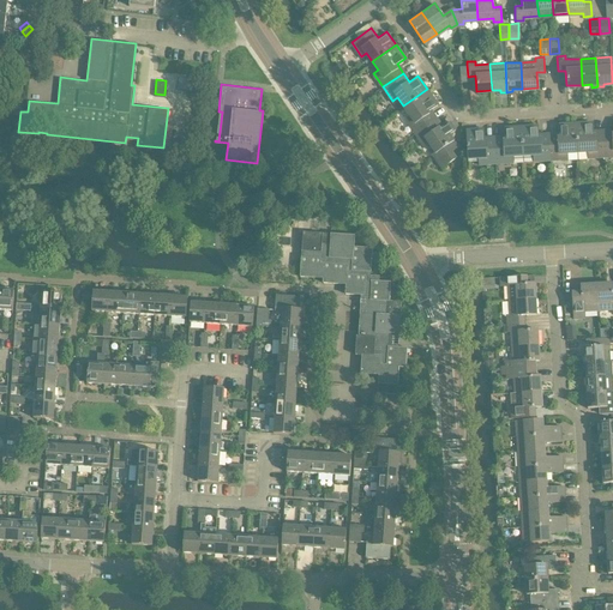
[(404,118),(414,132),(434,118),(428,109),(437,103),(427,89),(403,106),(409,114),(404,118)]
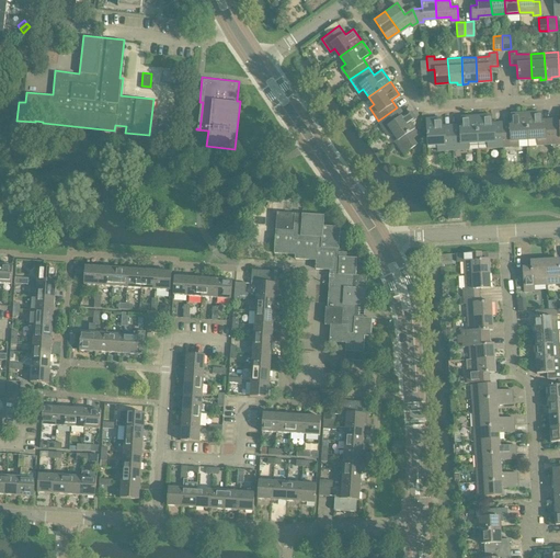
[(397,107),(378,121),(387,133),(391,131),(397,138),(395,139),(402,151),(415,143),(411,137),(418,133),(409,121),(415,116),(410,110),(402,115),(397,107)]
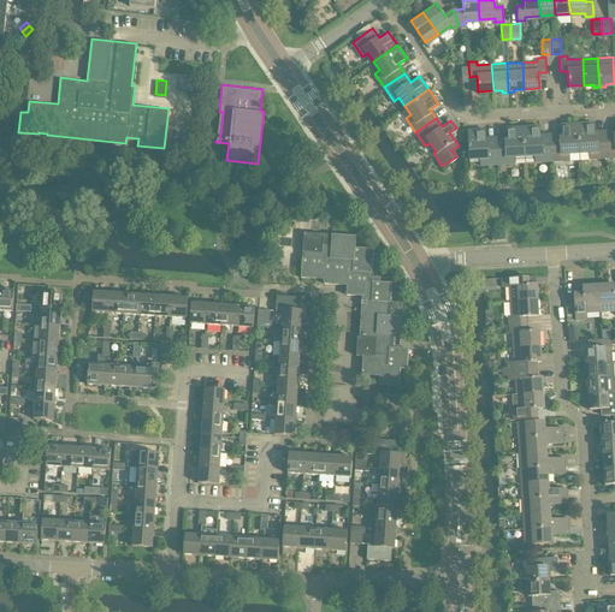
[(614,123),(614,130),(604,131),(605,155),(614,154),(614,119),(614,123)]
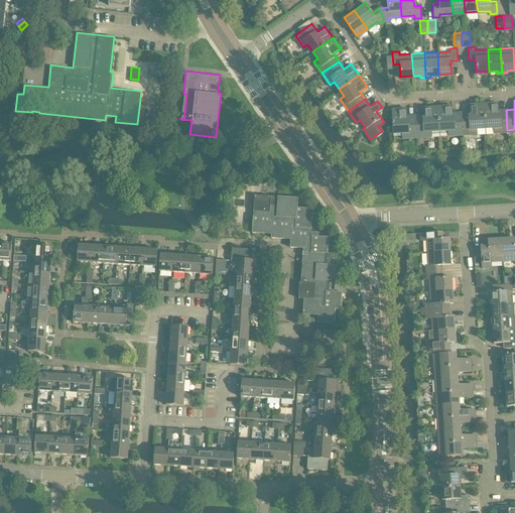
[(497,101),(483,102),(484,127),(493,126),(493,131),(507,130),(506,110),(497,110),(497,101)]
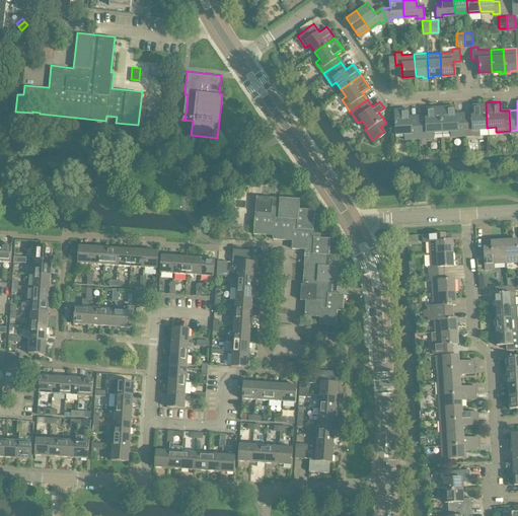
[(472,113),(463,113),(464,134),(478,133),(478,128),(487,128),(486,102),(471,103),(472,113)]
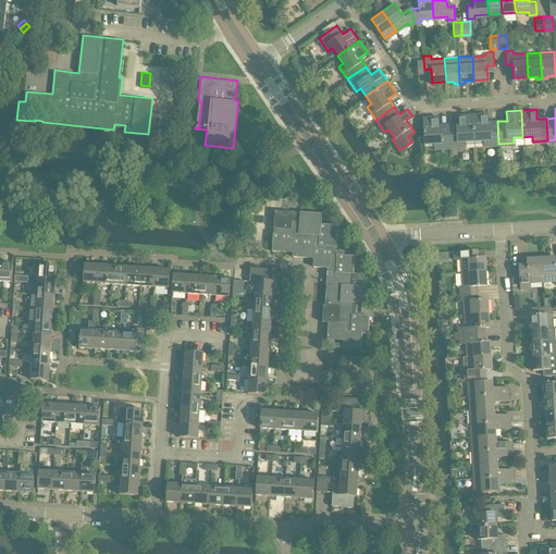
[(486,112),(471,113),(473,139),(482,139),(483,145),(498,144),(497,121),(487,122),(486,112)]
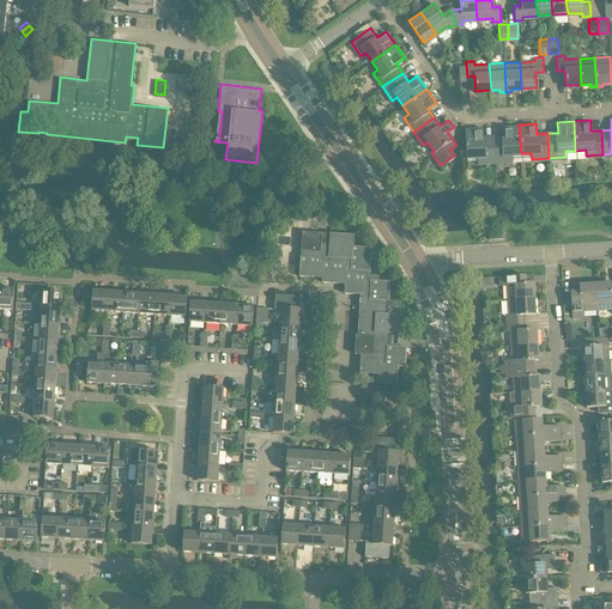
[(503,136),(492,136),(494,162),(511,160),(510,154),(521,153),(519,125),(503,126),(503,136)]
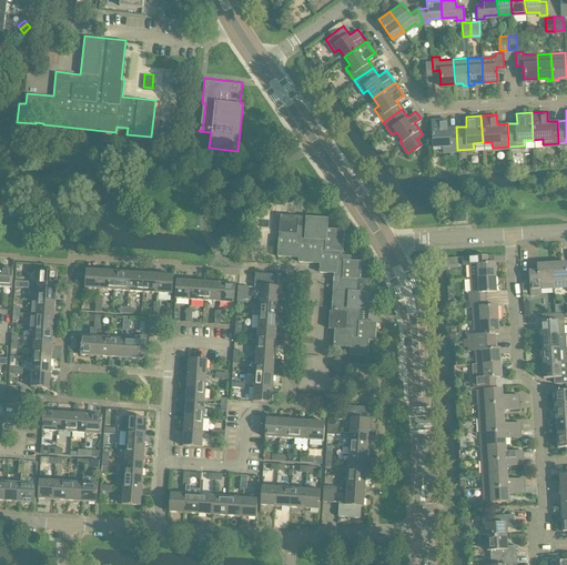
[(457,150),(456,127),(446,128),(446,118),(431,119),(432,145),(442,145),(442,150),(457,150)]
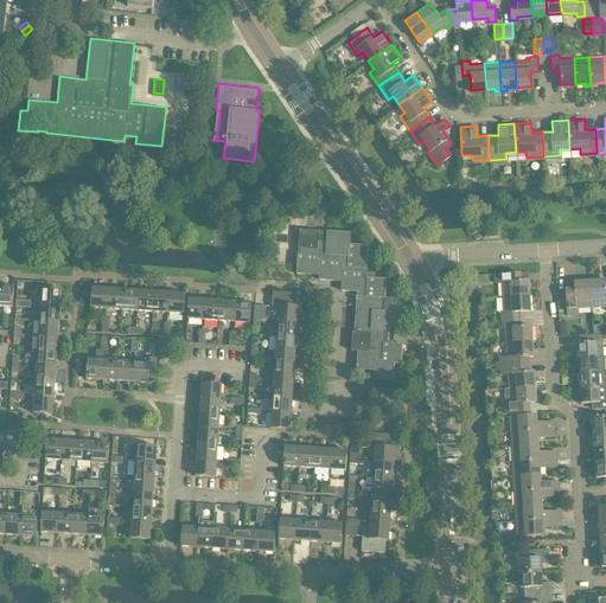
[(393,328),(394,309),(395,296),(383,295),(384,276),(374,276),(374,271),(364,270),(367,243),(349,242),(349,230),(325,229),(325,230),(299,228),(298,237),(297,252),(295,271),(319,273),(318,277),(342,278),(340,288),(356,289),(353,325),(353,329),(351,329),(350,347),(357,348),(356,366),(374,367),(372,386),(390,387),(391,378),(393,360),(400,360),(401,341),(391,341),(393,328)]
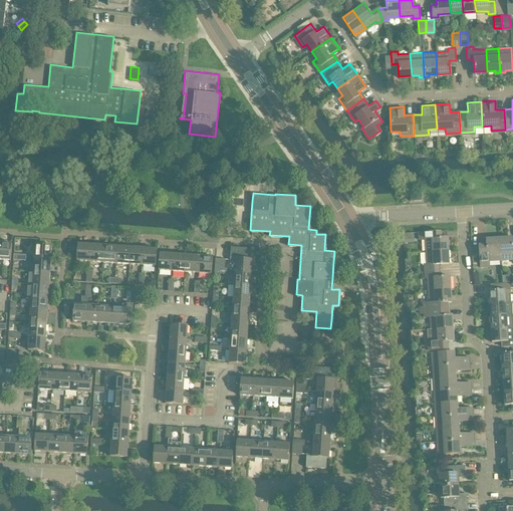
[(424,237),(425,250),(447,249),(446,235),(440,236),(440,230),(418,231),(418,238),(424,237)]
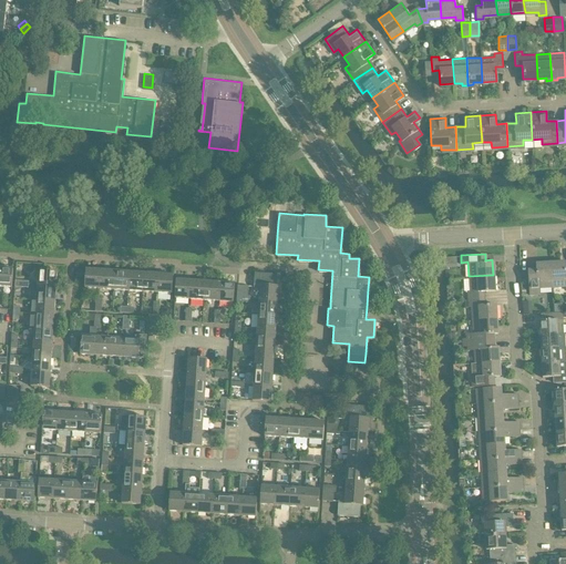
[(564,259),(549,260),(551,285),(565,284),(565,288),(565,287),(565,273),(565,274),(564,259)]
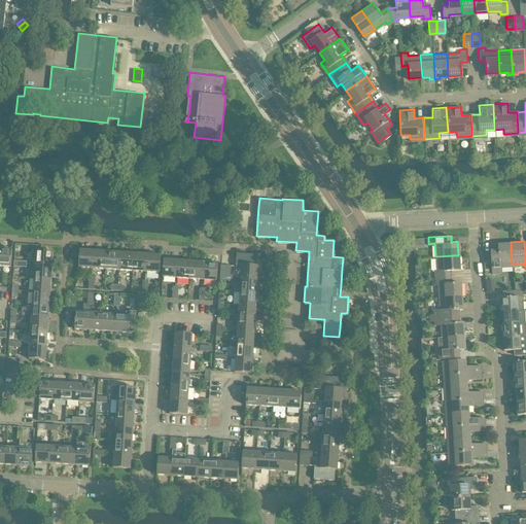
[(512,265),(511,242),(497,243),(497,248),(490,249),(491,272),(501,272),(501,266),(512,265)]
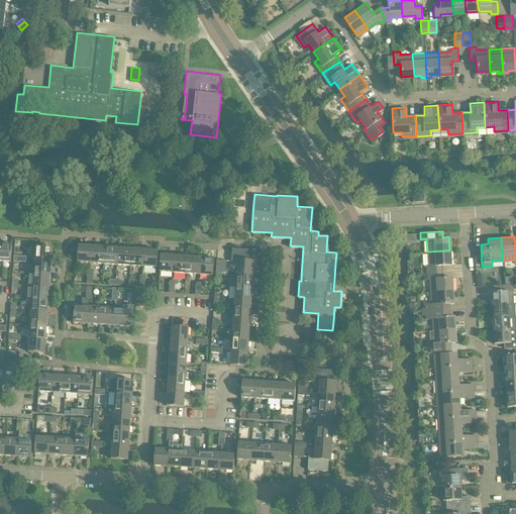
[(0,259),(10,260),(11,242),(0,241),(0,259)]
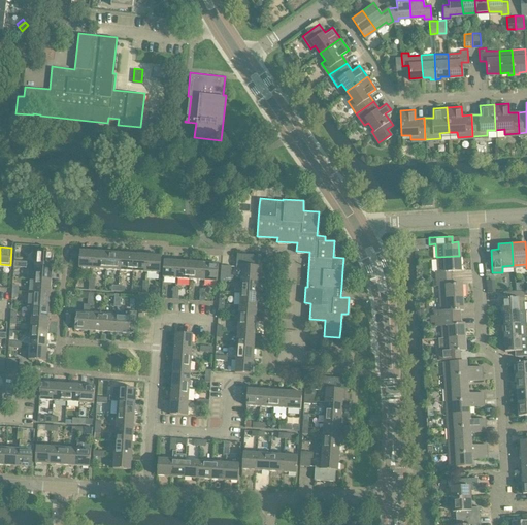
[(78,265),(92,266),(93,249),(79,248),(78,265)]
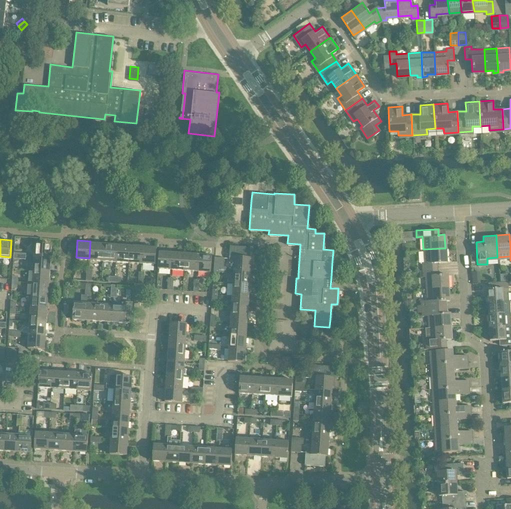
[(34,241),(33,255),(50,256),(51,243),(34,241)]
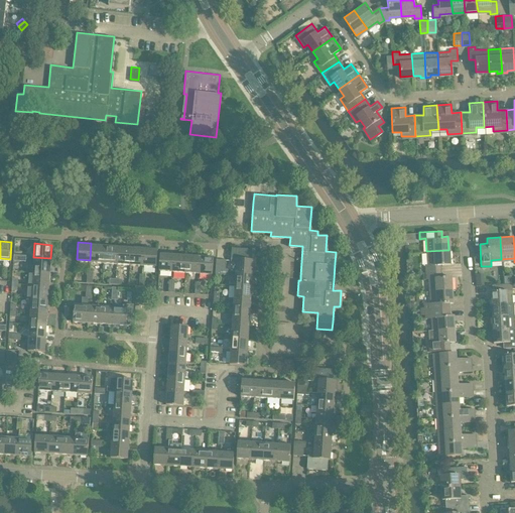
[(90,260),(103,261),(104,244),(91,243),(90,260)]
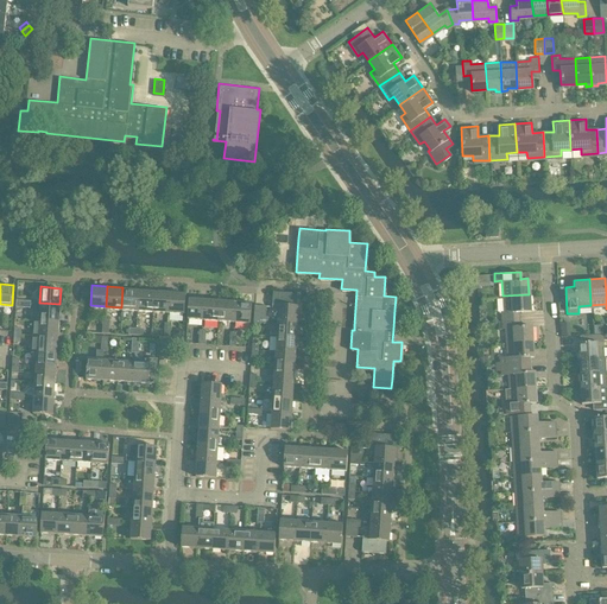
[(121,307),(137,309),(138,288),(122,287),(121,307)]
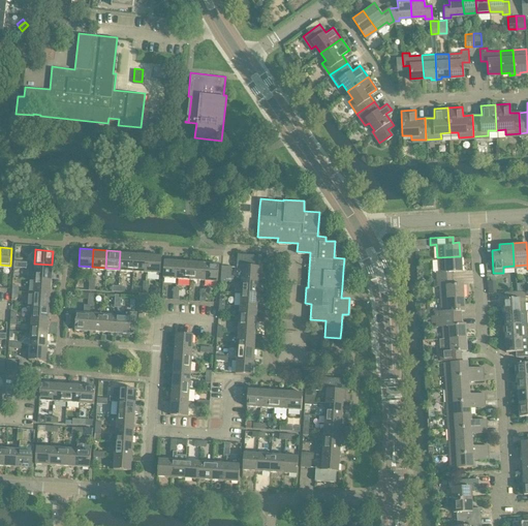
[(119,269),(132,270),(133,252),(120,251),(119,269)]
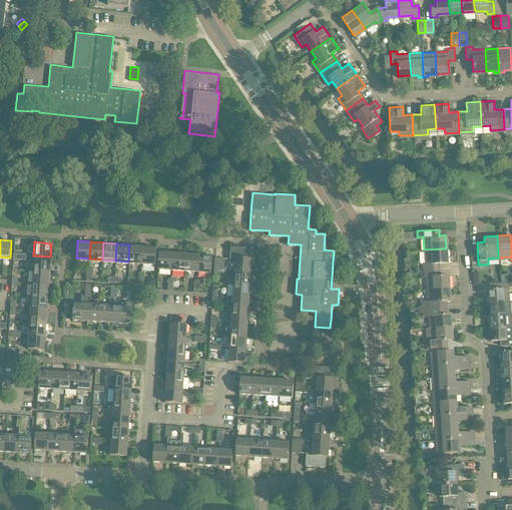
[(128,262),(141,263),(142,245),(129,244),(128,262)]
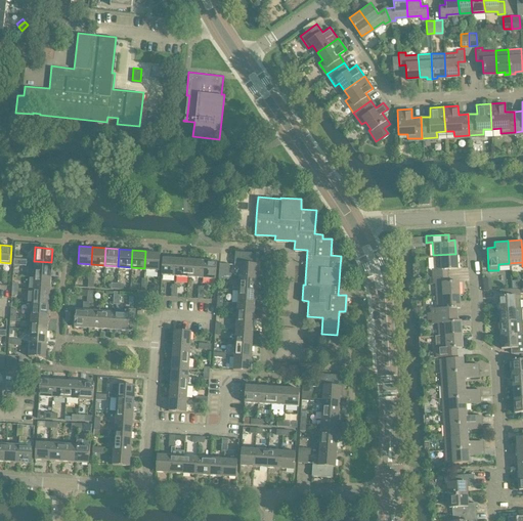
[(238,265),(238,274),(256,275),(257,262),(254,262),(255,251),(234,250),(233,265),(238,265)]
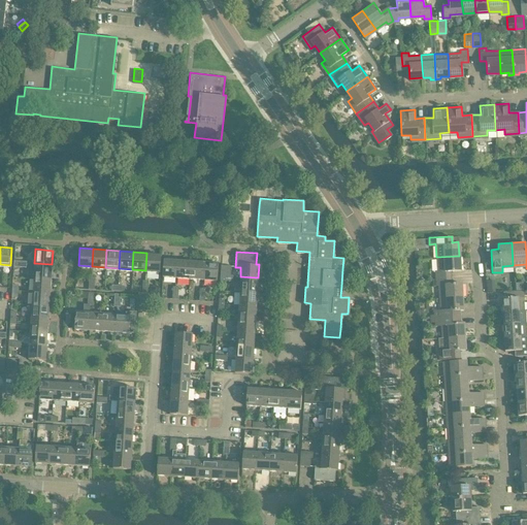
[(146,253),(145,270),(159,271),(160,253),(146,253)]
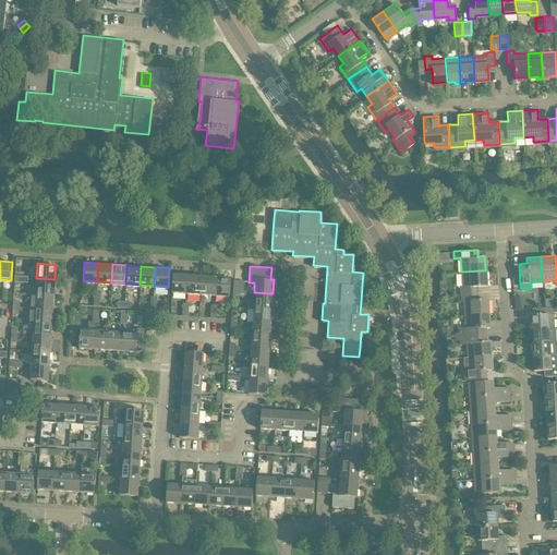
[(459,285),(459,292),(473,292),(472,285),(486,285),(485,270),(461,272),(462,285),(459,285)]
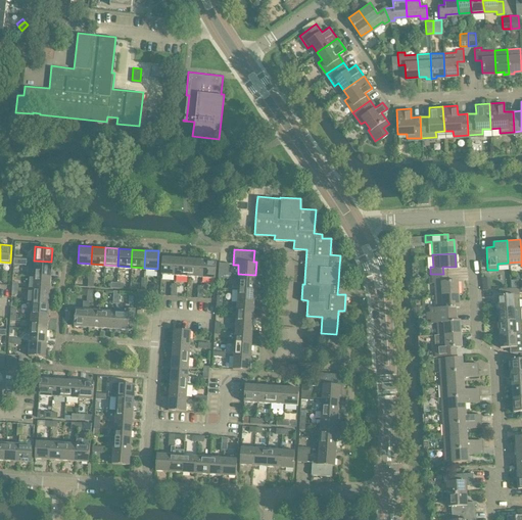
[(160,273),(174,274),(175,256),(161,255),(160,273)]
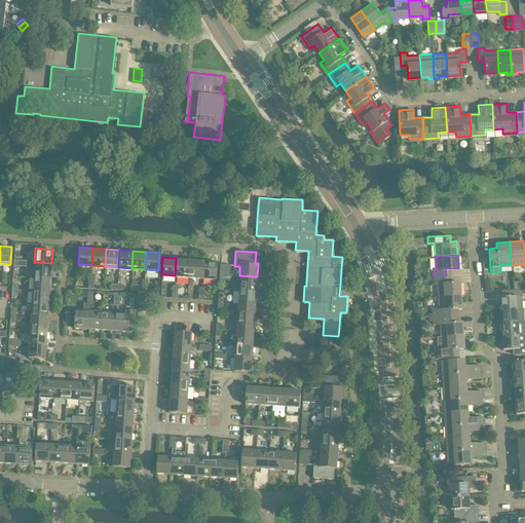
[(175,275),(188,276),(189,258),(176,258),(175,275)]
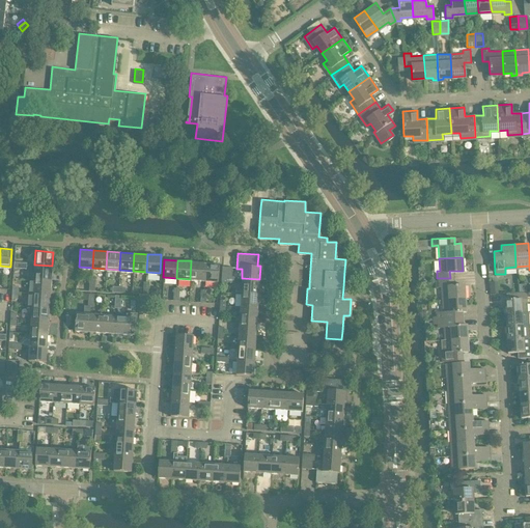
[(190,279),(203,279),(204,261),(191,260),(190,279)]
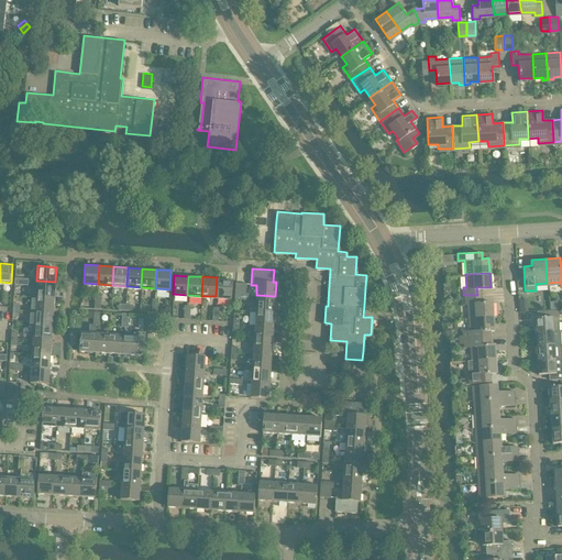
[(217,277),(216,296),(231,297),(232,278),(217,277)]
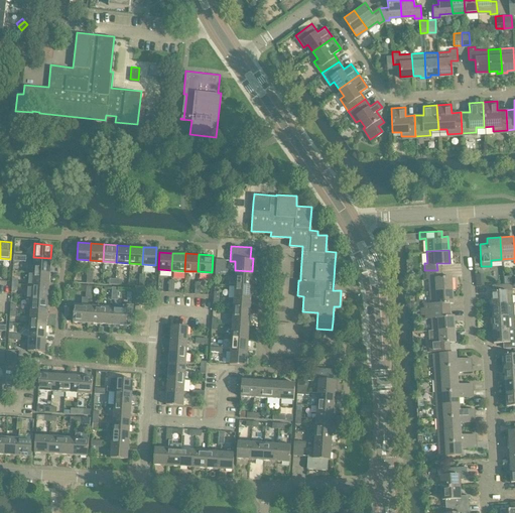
[(33,257),(32,270),(49,271),(50,258),(33,257)]
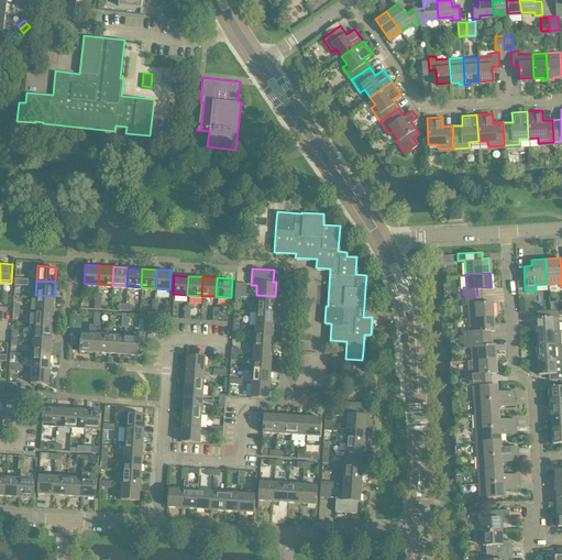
[(235,281),(234,297),(240,297),(241,292),(245,292),(246,282),(235,281)]
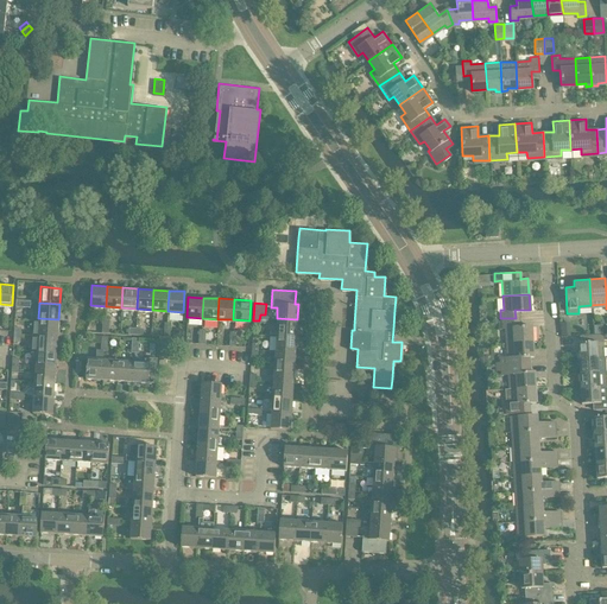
[(38,318),(37,334),(57,335),(58,319),(38,318)]
